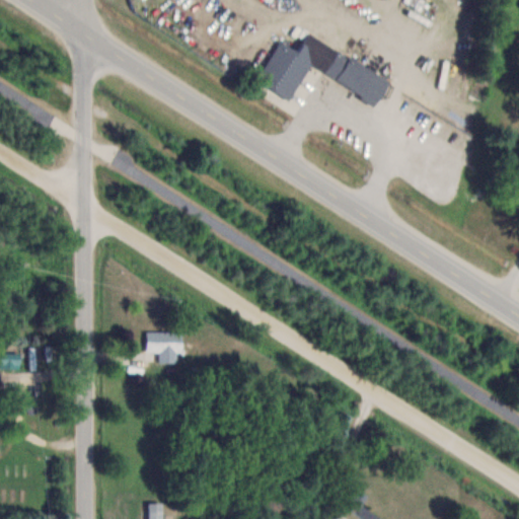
[(292,99),(310,67),(378,104),(392,80),(341,52),(349,39),(317,21),(300,52),(282,42),(260,81),(292,99)]
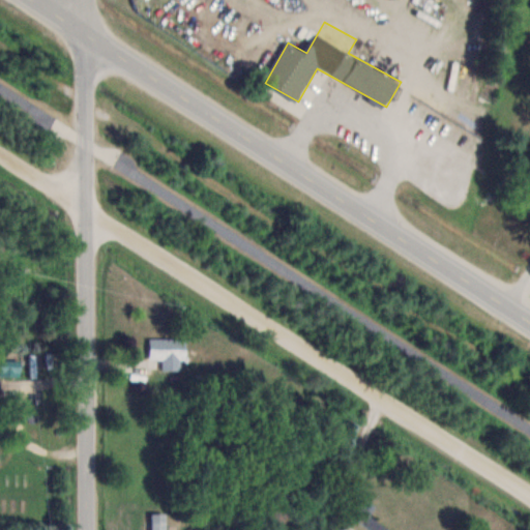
[(163,370),(186,370),(186,337),(151,337),(151,359),(163,359),(163,370)]
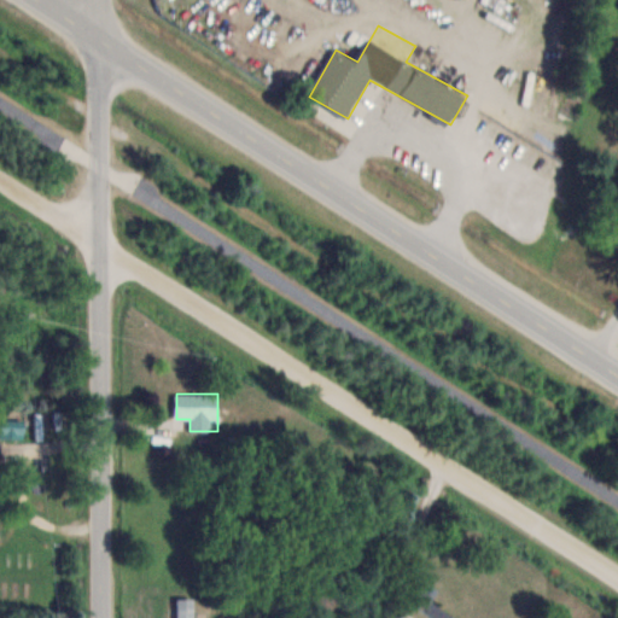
[(0,461),(1,461),(1,439),(25,439),(25,420),(0,420),(0,461)]
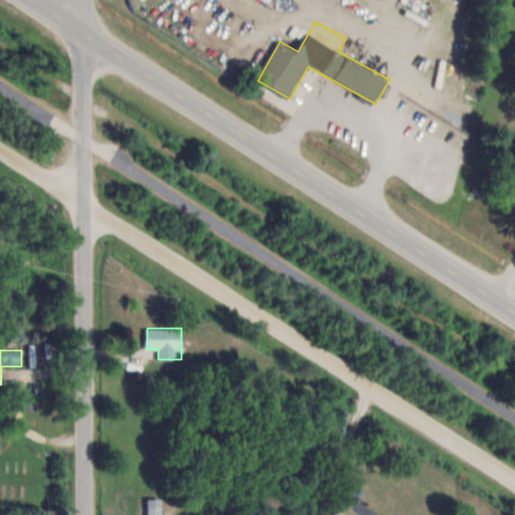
[(364,494),(355,486),(344,498),(362,514),(377,514),(359,498),(364,494)]
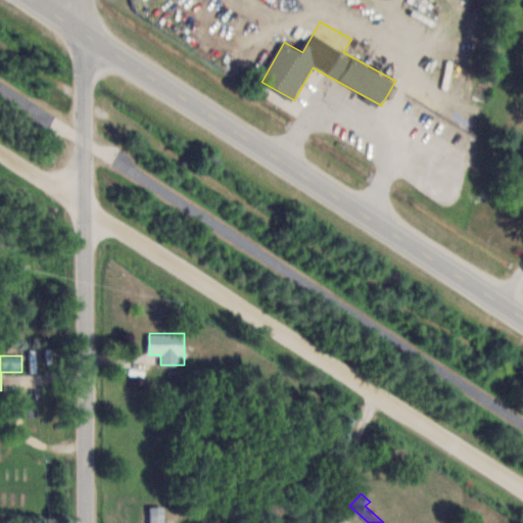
[(164,522),(165,506),(151,506),(150,522),(164,522)]
